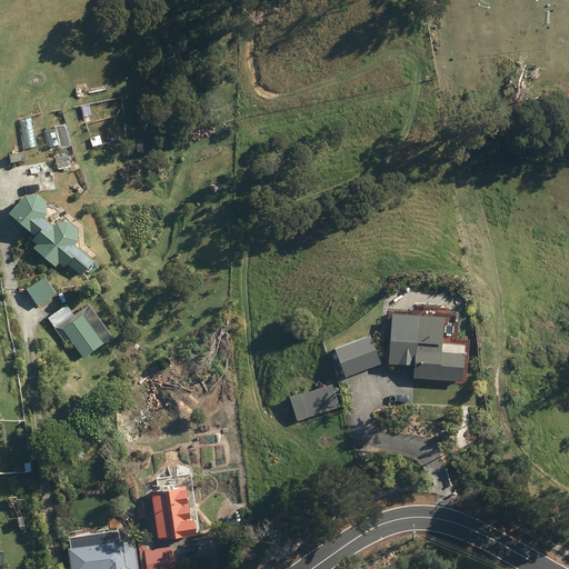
[(9,163),(22,161),(21,155),(21,152),(8,155),(8,157),(9,163)]
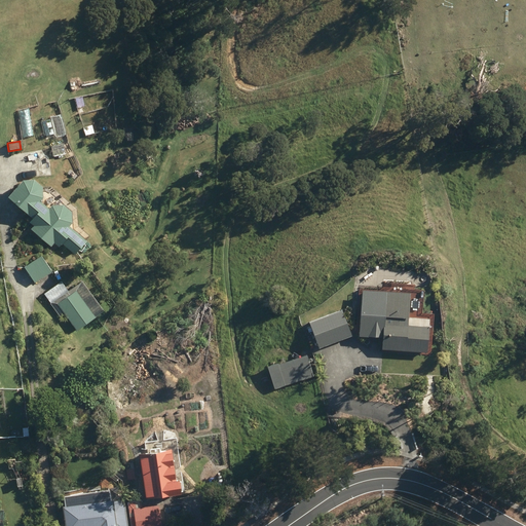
[(82,157),(78,142),(70,145),(71,148),(65,150),(64,146),(59,148),(60,152),(59,152),(62,163),(82,157)]
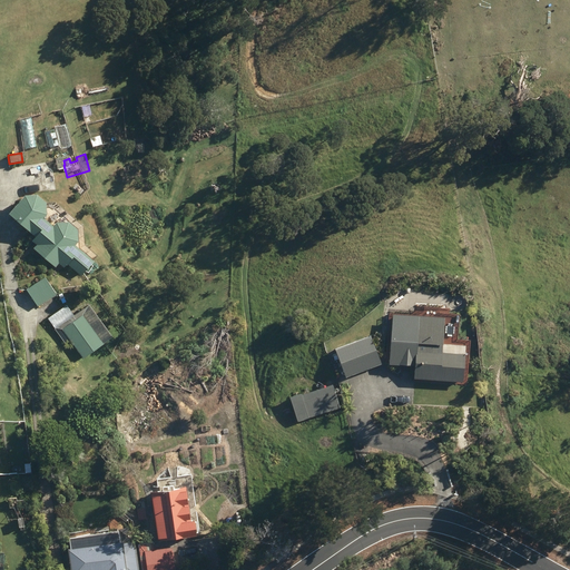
[(118,174),(123,179),(129,175),(125,169),(118,174)]
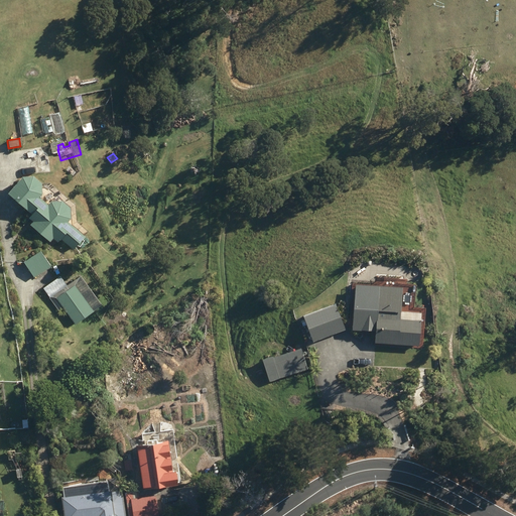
[(51,238),(56,243),(57,240),(58,239),(73,250),(83,237),(66,223),(69,219),(68,208),(58,201),(48,202),(45,206),(37,199),(40,195),(39,183),(30,176),(20,177),(6,195),(30,215),(27,219),(31,223),(29,225),(48,241),(50,239),(51,238)]
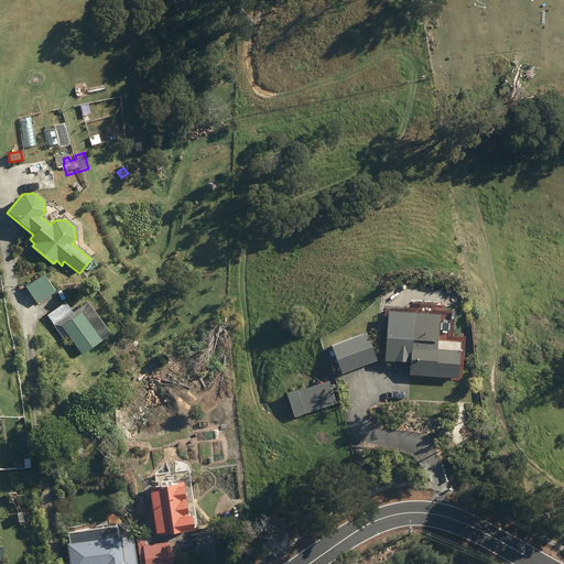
[(207,225),(223,225),(223,215),(207,215),(207,225)]
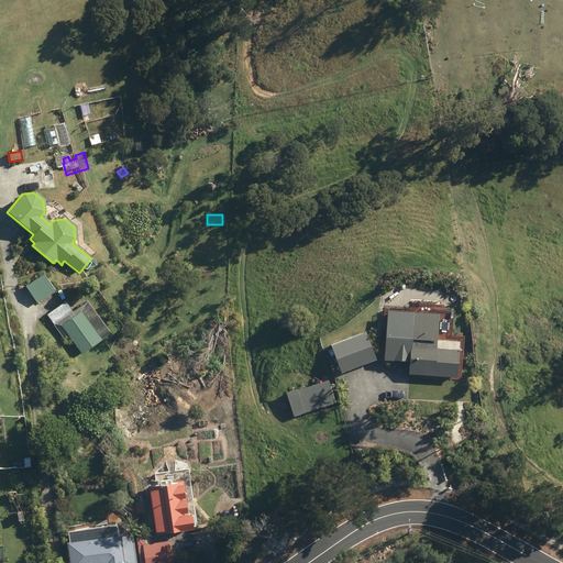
[(25,286),(37,304),(55,291),(44,274),(25,286)]
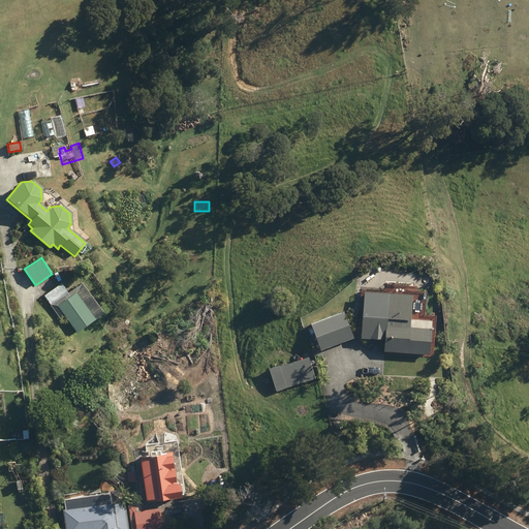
[(56,306),(75,333),(94,318),(75,292),(56,306)]
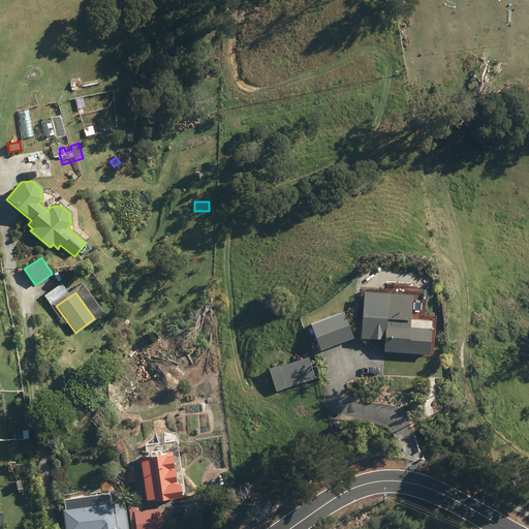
[(429,355),(432,322),(410,320),(412,297),(362,292),(359,336),(362,336),(361,338),(383,340),(382,352),(429,355)]
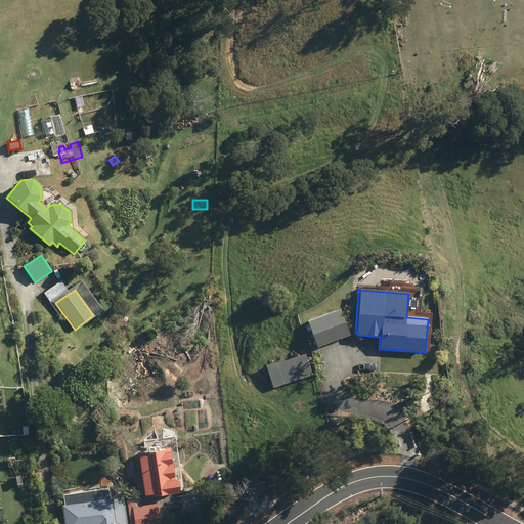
[(317,346),(350,334),(341,309),(308,321),(317,346)]
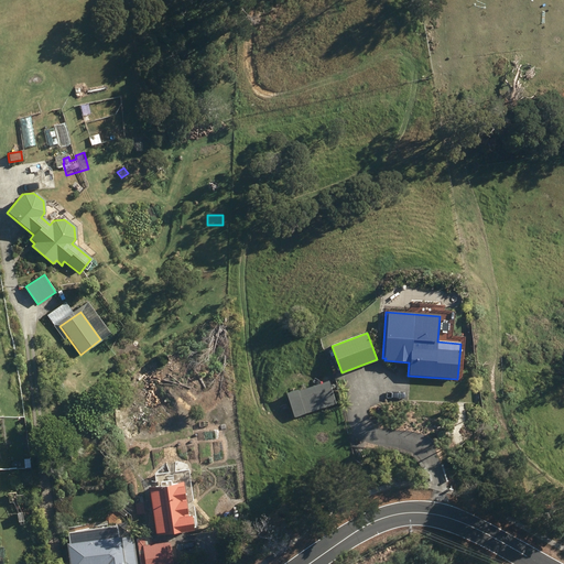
[(294,418),(305,414),(336,404),(329,382),(297,392),(286,396),(294,418)]
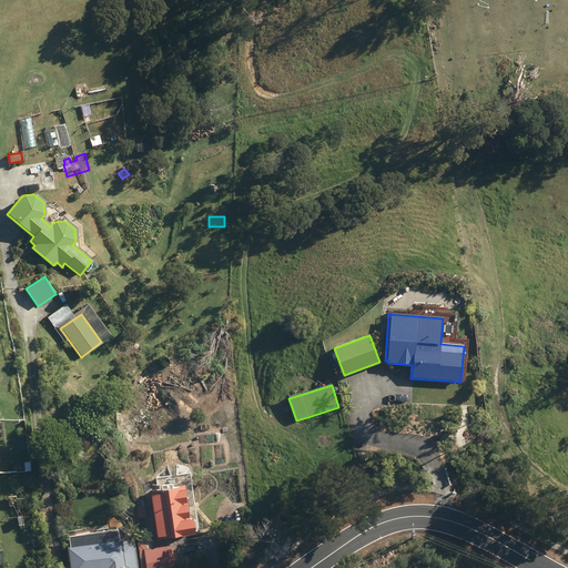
[(150,493),(156,539),(194,535),(193,520),(189,520),(184,488),(150,493)]
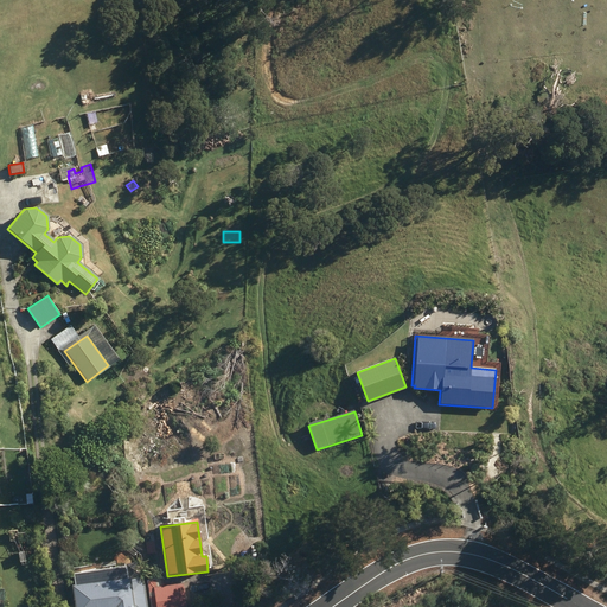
[(146,543),(148,554),(155,553),(154,542),(146,543)]
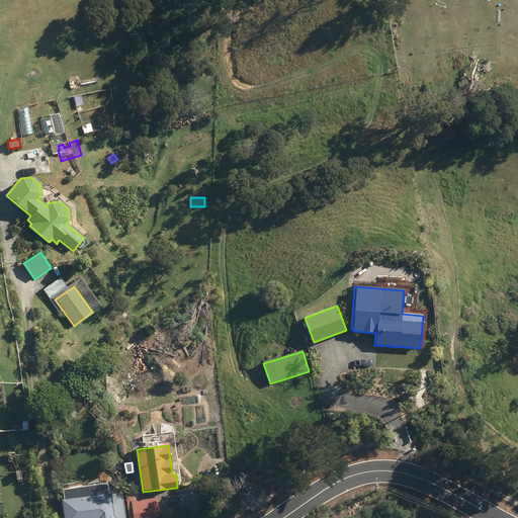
[(105,484),(62,490),(63,499),(61,499),(63,517),(124,517),(122,494),(111,495),(111,493),(106,494),(105,484)]
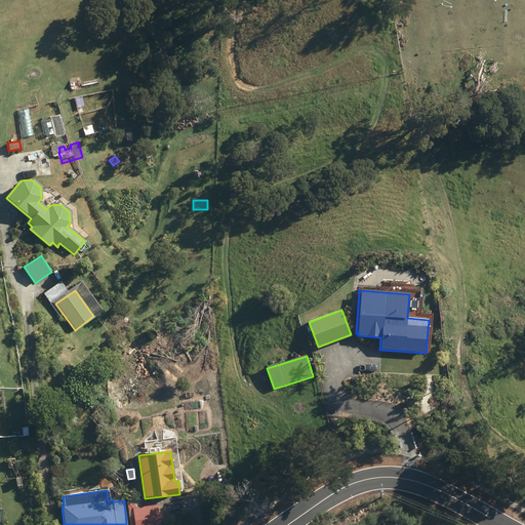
[(127,501),(130,524),(160,524),(158,503),(142,506),(140,499),(127,501)]
